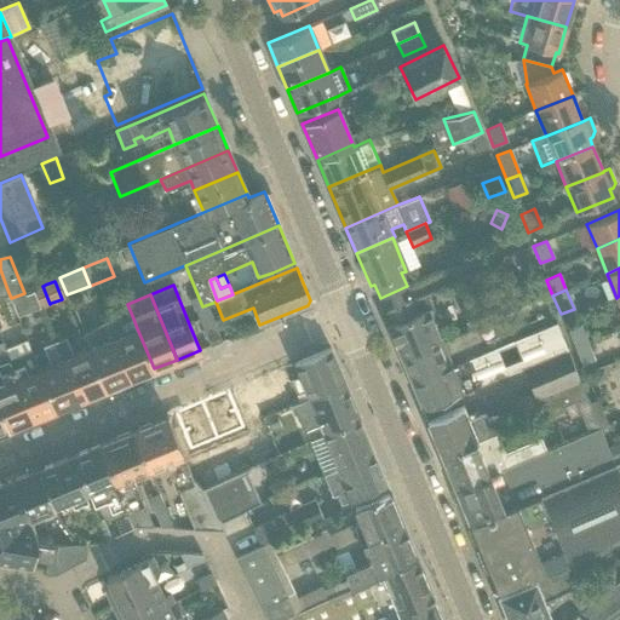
[(386,326),(400,357),(441,339),(429,309),(432,308),(428,294),(385,311),(391,323),(386,326)]
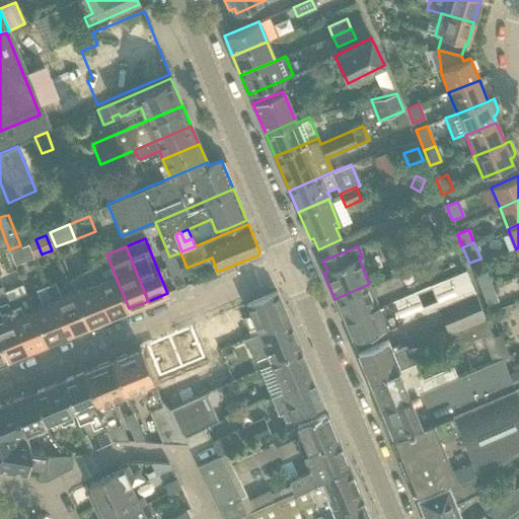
[(28,248),(9,255),(14,269),(33,262),(28,248)]
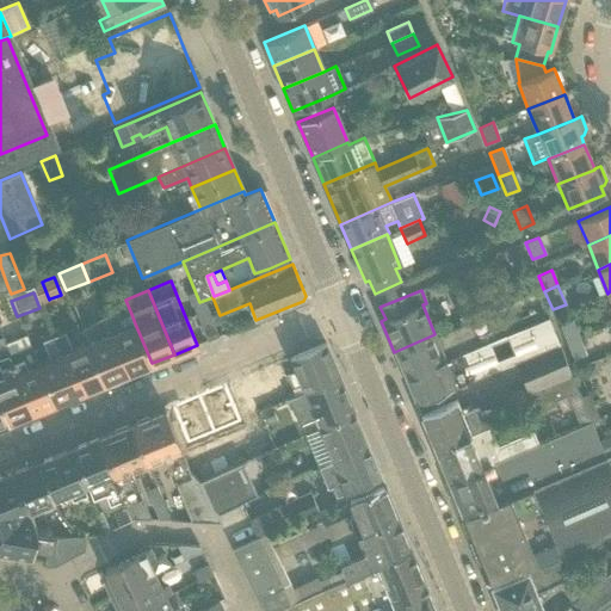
[(480,300),(456,309),(461,321),(485,312),(480,300)]
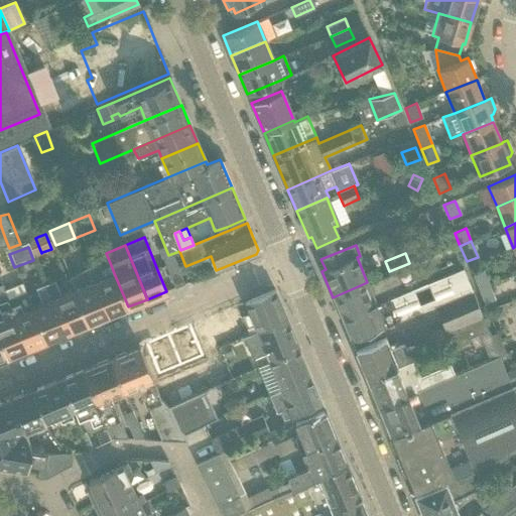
[(172,255),(163,258),(168,272),(178,268),(172,255)]
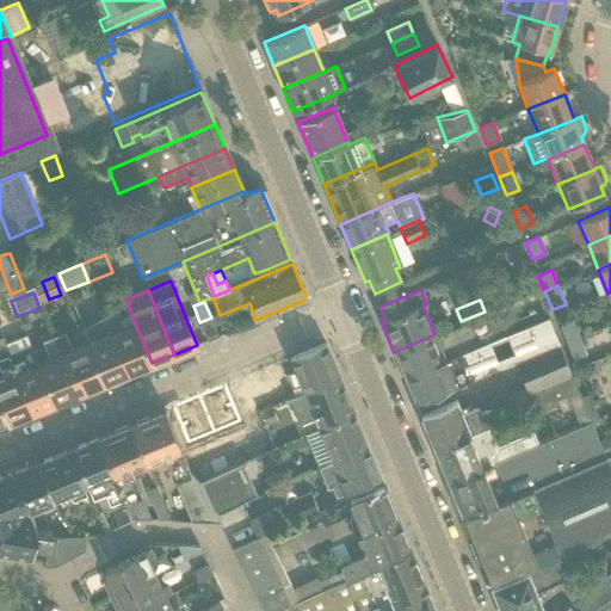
[(116,312),(104,316),(105,316),(127,370),(133,368),(135,370),(152,363),(135,323),(131,314),(119,319),(116,312)]
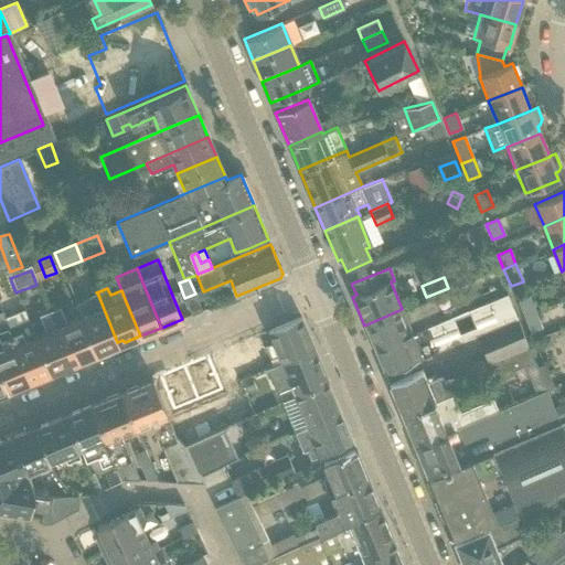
[(97,292),(76,305),(82,317),(80,317),(95,354),(97,354),(113,348),(112,344),(117,342),(97,292)]
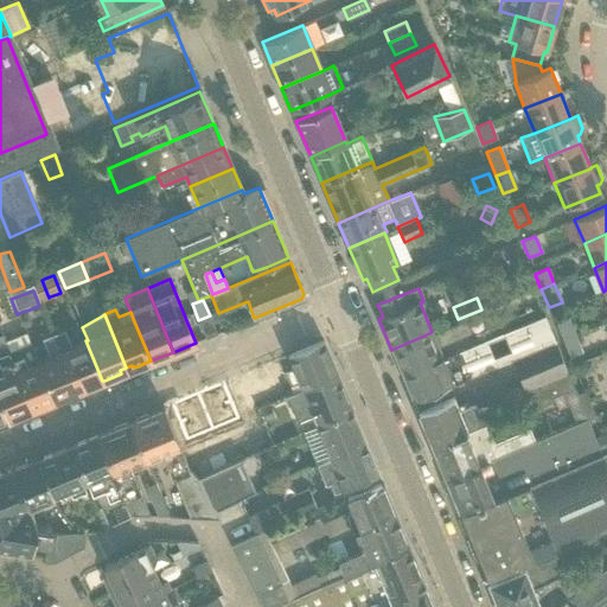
[(218,336),(210,315),(198,320),(208,340),(218,336)]
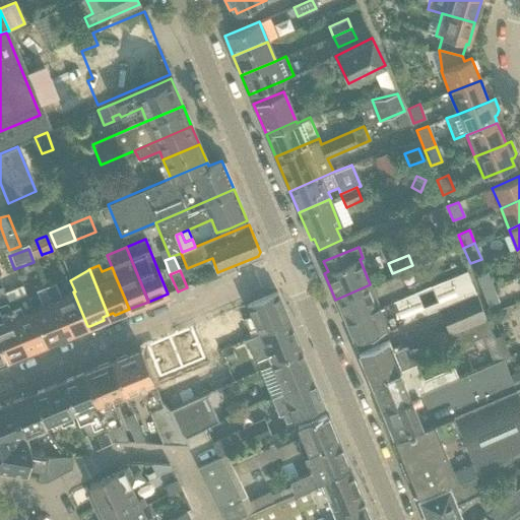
[(378,305),(343,319),(353,343),(411,320),(475,294),(466,271),(421,289),(410,294),(380,307),(380,306),(378,306),(378,305)]
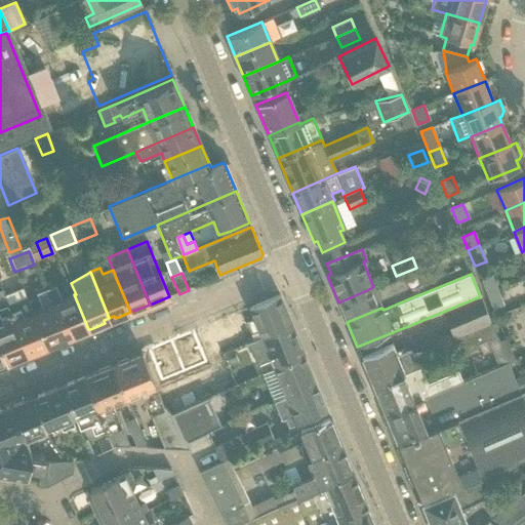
[(480,280),(484,291),(496,286),(492,275),(480,280)]
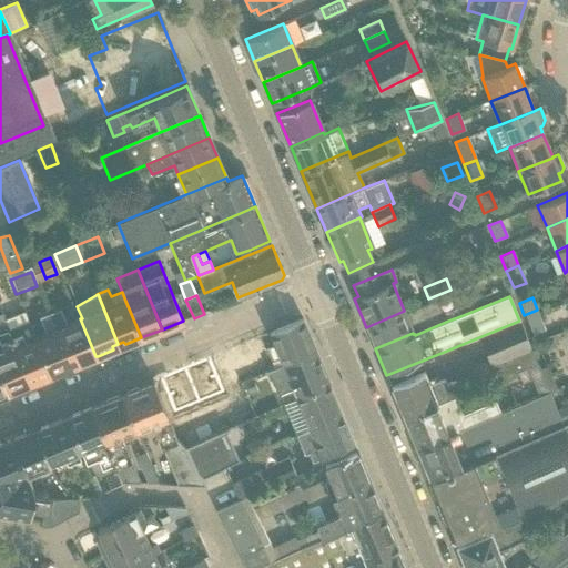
[(366,327),(375,348),(413,333),(413,334),(415,334),(411,324),(440,312),(436,301),(405,314),(404,311),(366,327)]
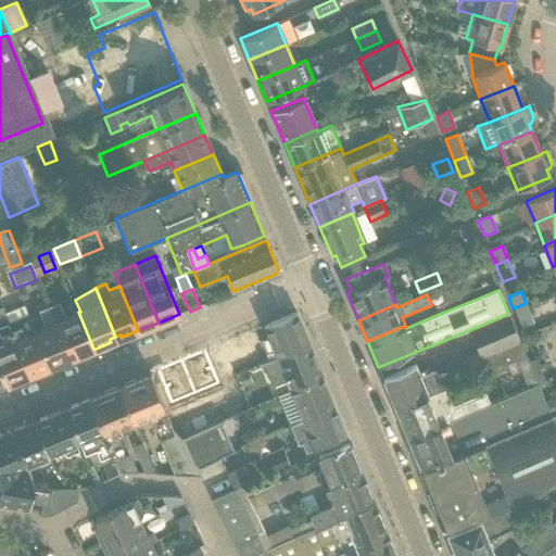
[(76,356),(91,350),(93,349),(78,312),(76,313),(65,317),(59,301),(49,305),(70,355),(75,353),(76,356)]
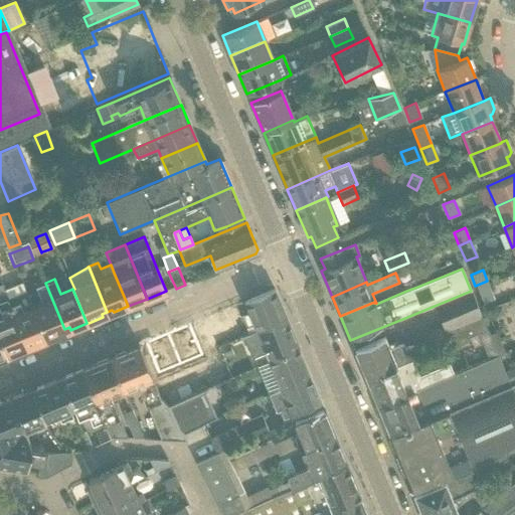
[(414,279),(403,284),(406,291),(417,287),(414,279)]
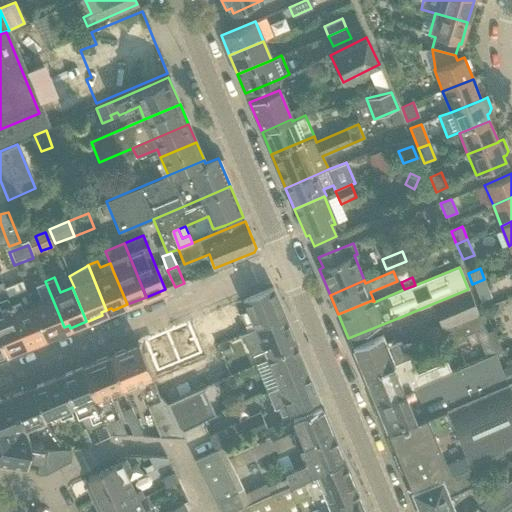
[(484,279),(472,284),(479,302),(491,297),(484,279)]
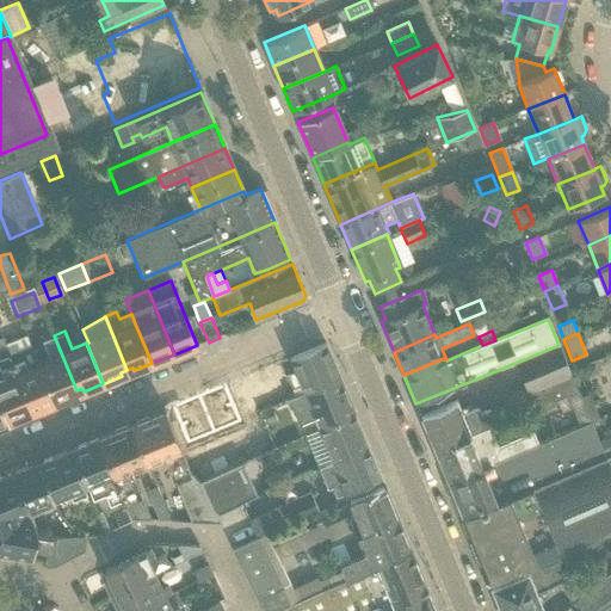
[(49,358),(38,363),(55,403),(72,396),(71,393),(76,390),(54,335),(42,340),(49,358)]
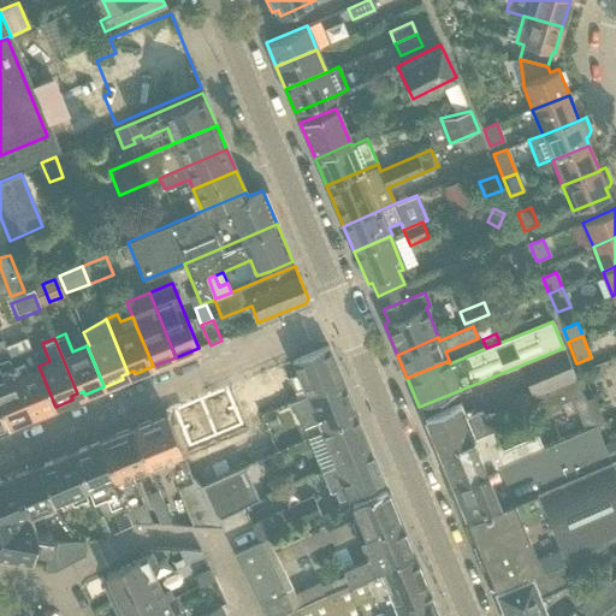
[(5,349),(7,357),(30,348),(28,339),(5,349)]
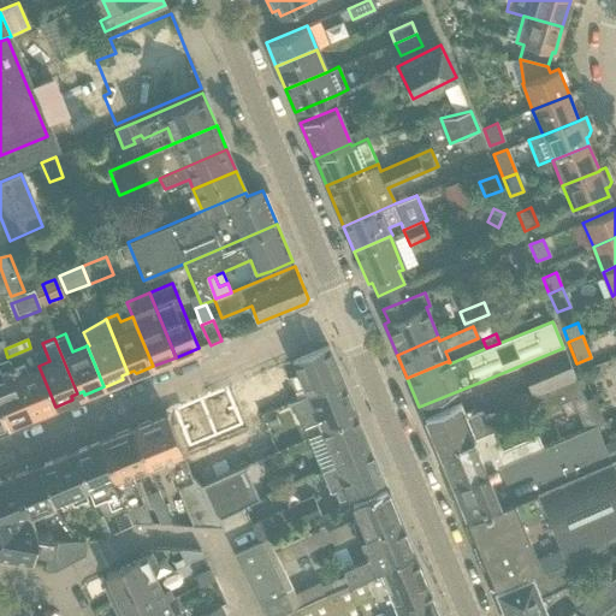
[(329,347),(279,367),(294,401),(342,380),(329,347)]
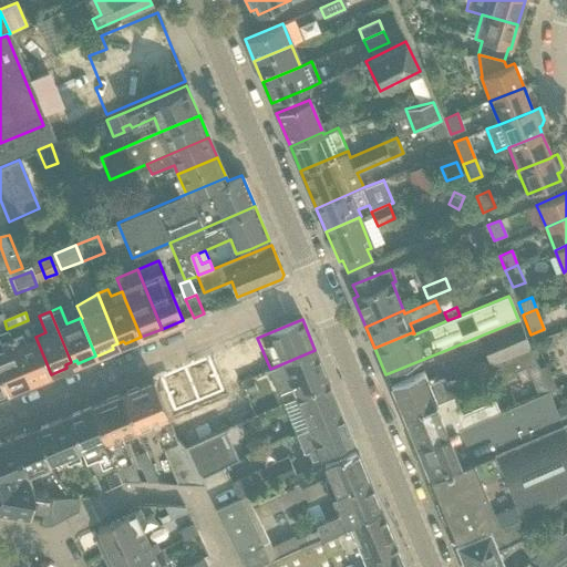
[(18,325),(7,329),(8,330),(28,380),(34,378),(35,381),(51,374),(35,337),(28,320),(18,325)]
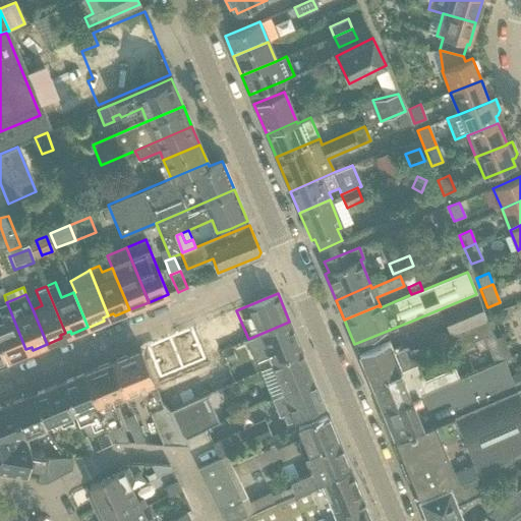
[(491,333),(476,295),(439,310),(450,336),(451,336),(456,348),(491,333)]
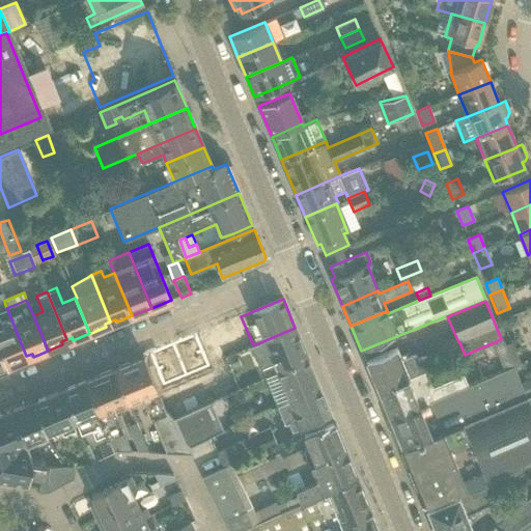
[(0,319),(3,328),(0,329),(0,346),(8,367),(22,361),(21,358),(26,356),(7,309),(6,308),(0,310),(0,319)]
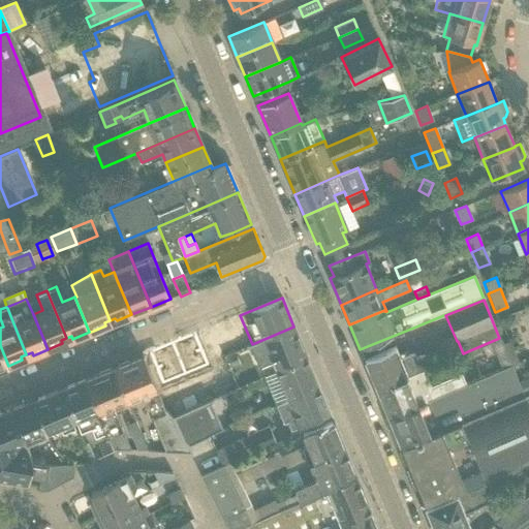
[(273,361),(276,369),(306,356),(293,327),(252,344),(249,345),(258,367),(273,361)]
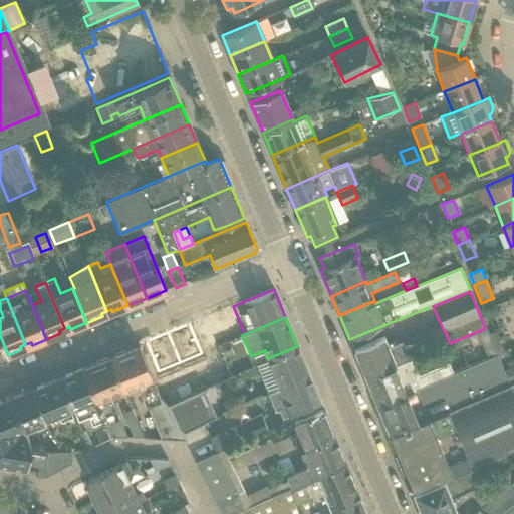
[(189,324),(167,333),(180,365),(202,355),(189,324)]
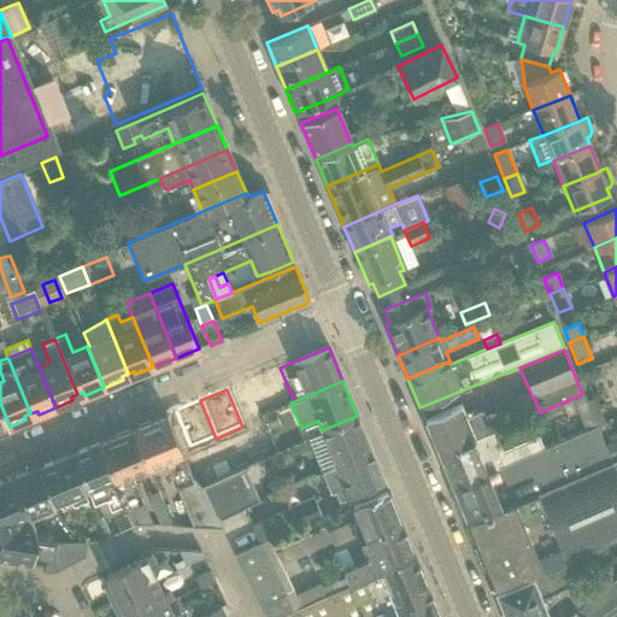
[(200,400),(174,411),(189,450),(216,439),(200,400)]
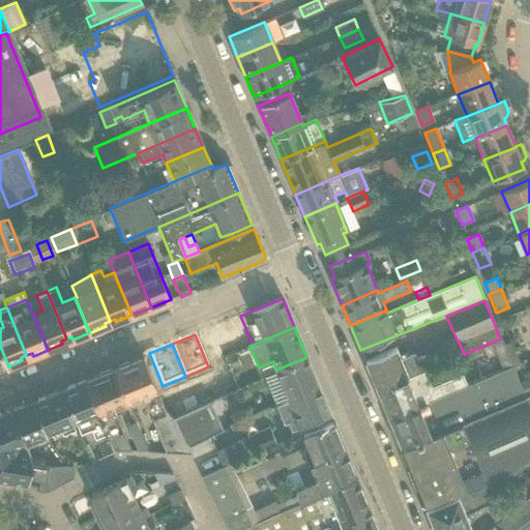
[(0,369),(8,366),(0,346),(0,369)]
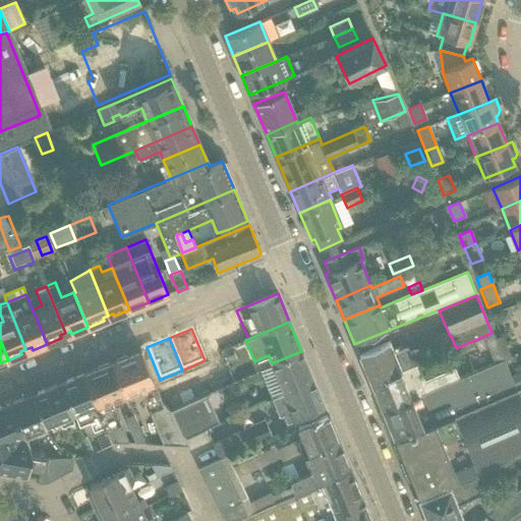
[(378,346),(358,354),(370,384),(417,364),(422,362),(417,350),(410,353),(407,347),(395,352),(390,341),(378,346)]
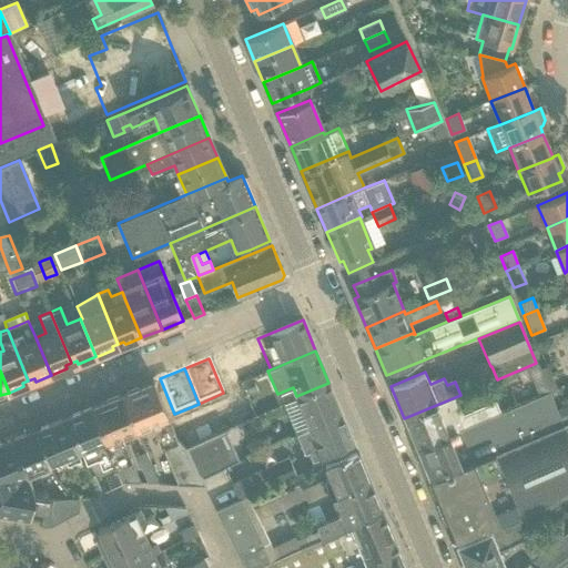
[(252,377),(242,382),(247,396),(257,392),(252,377)]
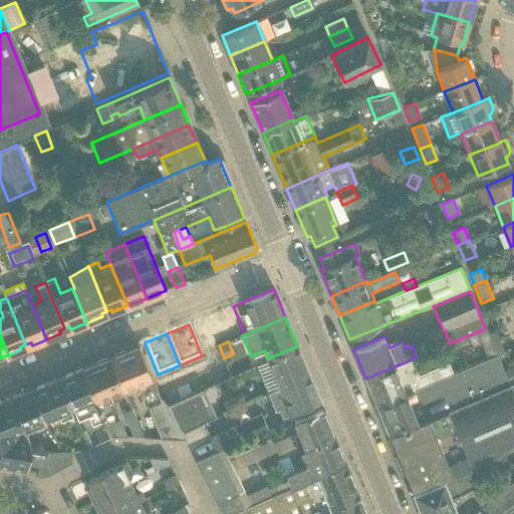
[(139,344),(110,355),(123,387),(137,381),(145,402),(160,439),(186,440),(183,433),(178,428),(168,405),(160,398),(146,360),(139,344)]
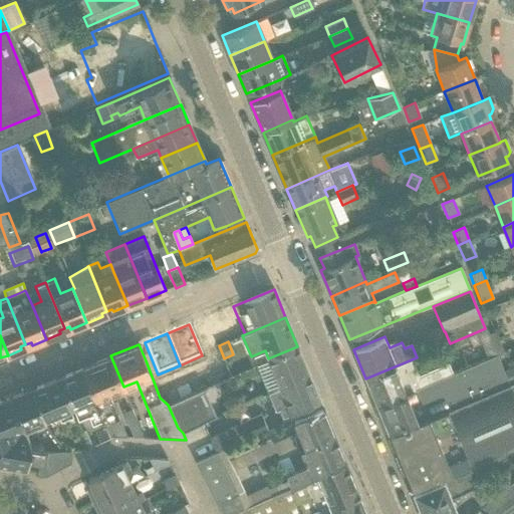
[(268,358),(280,387),(309,374),(297,346),(268,358)]
